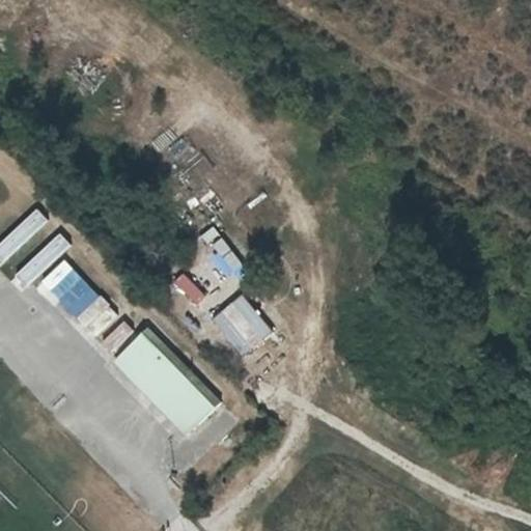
[(38,210),(0,246),(0,258),(4,263),(49,220),(38,210)]
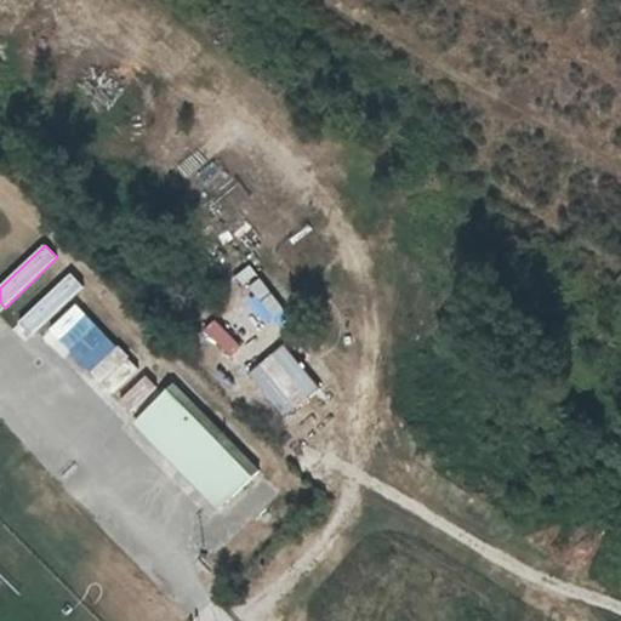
[(251,266),(237,275),(269,322),(284,311),(251,266)]
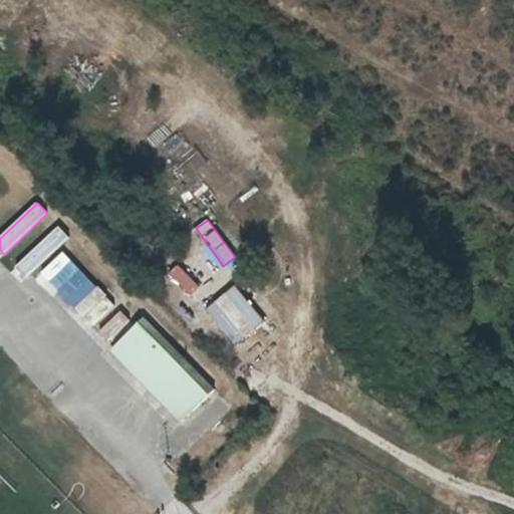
[(59,227),(16,268),(26,279),(69,237),(59,227)]
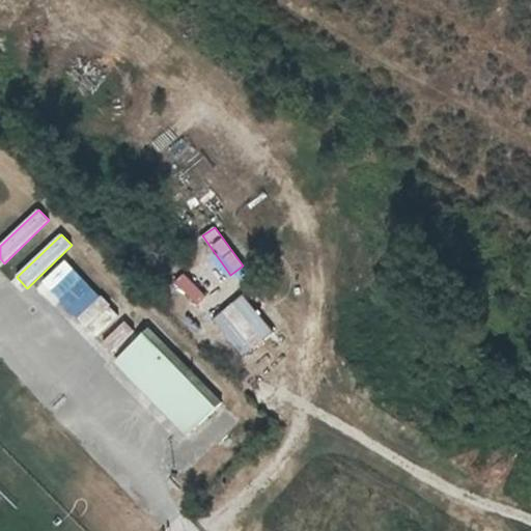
[(66,260),(44,281),(98,336),(119,315),(66,260)]
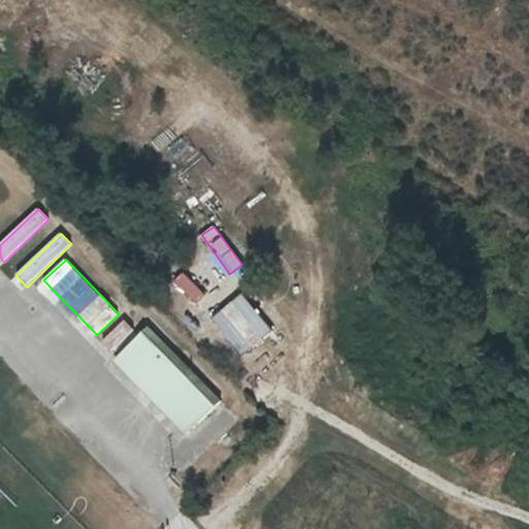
[(183,273),(170,283),(191,306),(204,296),(183,273)]
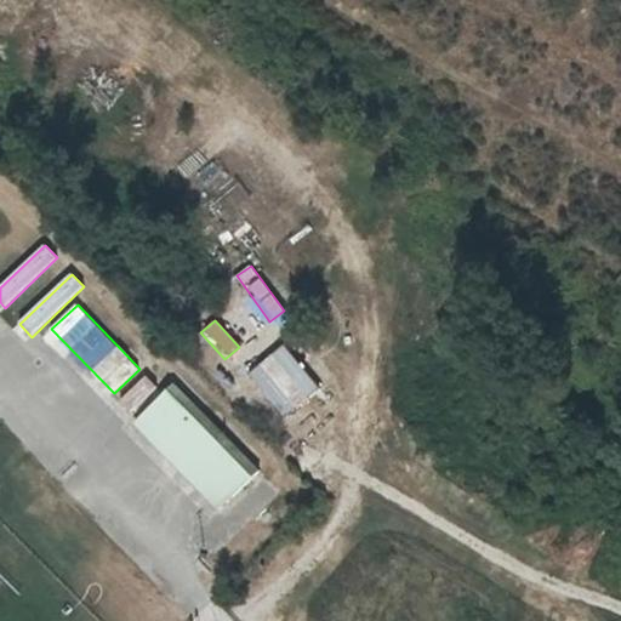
[(283,351),(252,375),(285,415),(315,389),(283,351)]
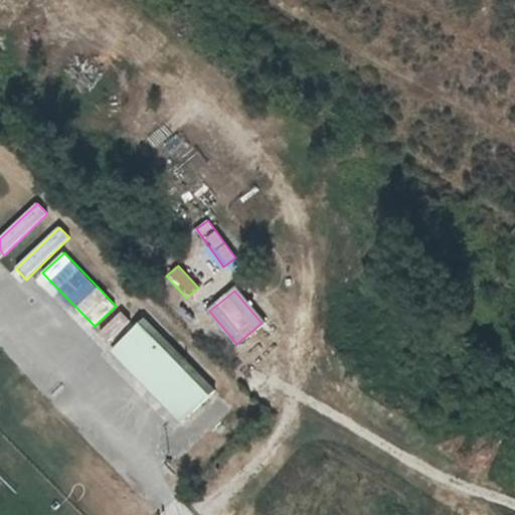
[(122,312),(100,333),(109,342),(131,321),(122,312)]
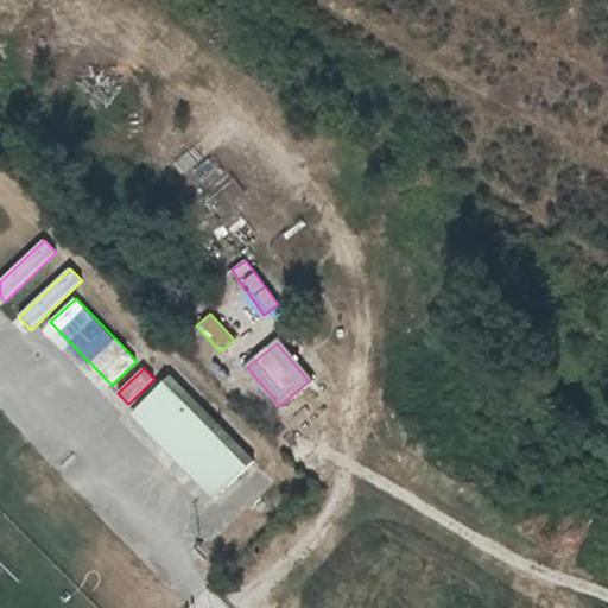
[(172,374),(132,413),(216,499),(257,460),(172,374)]
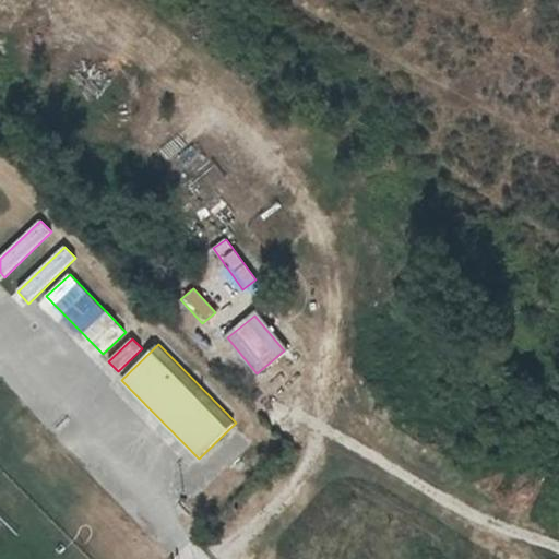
All buildings are outlined.
